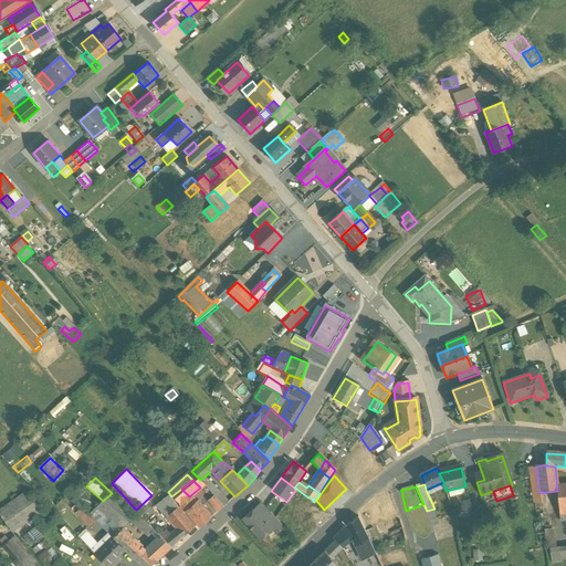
[(189,496),(181,489),(171,496),(181,509),(192,500),(189,496)]
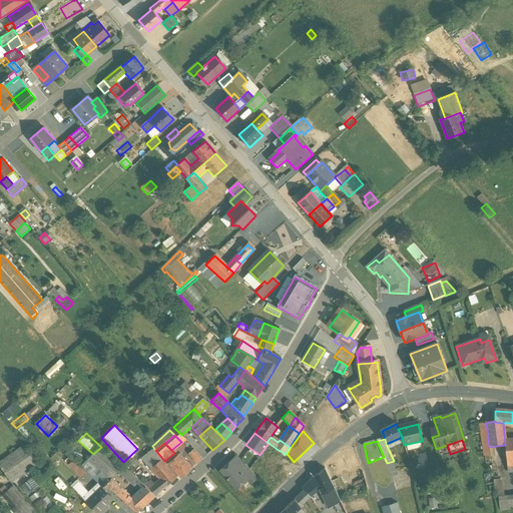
[(24,446),(0,462),(0,468),(5,475),(11,483),(37,465),(24,446)]
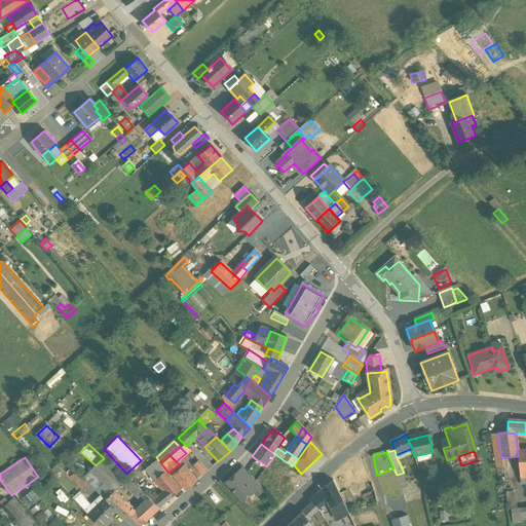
[(129,482),(104,458),(96,465),(83,480),(88,485),(109,503),(117,495),(113,491),(120,484),(124,488),(129,482)]
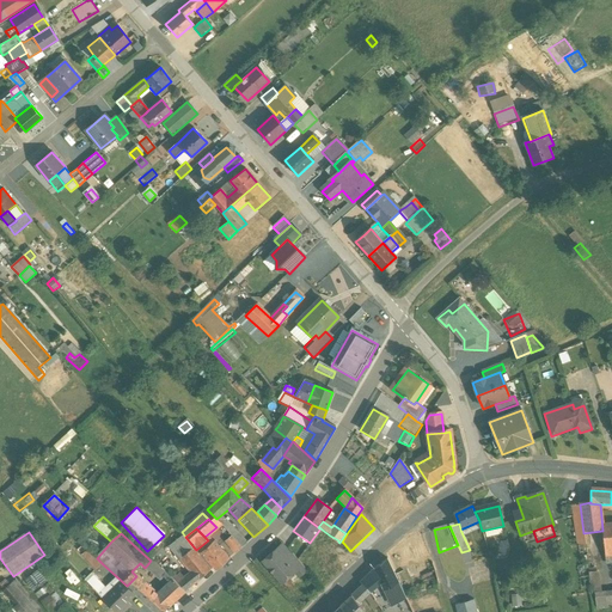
[(170,548),(181,558),(193,550),(182,537),(170,548)]
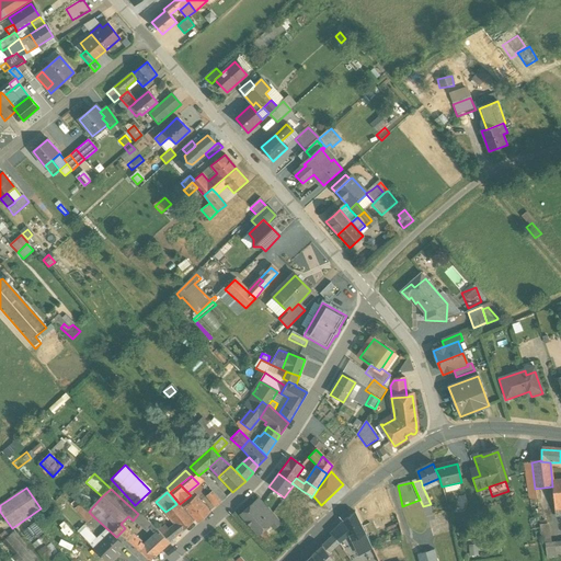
[(208,514),(191,495),(180,504),(197,524),(208,514)]
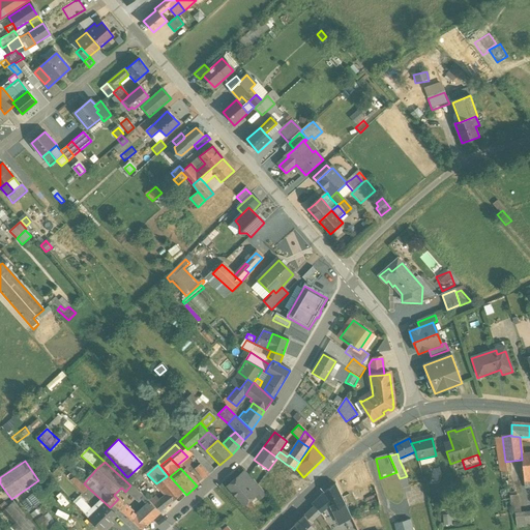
[(253,480),(243,471),(238,475),(239,476),(246,486),(253,480)]
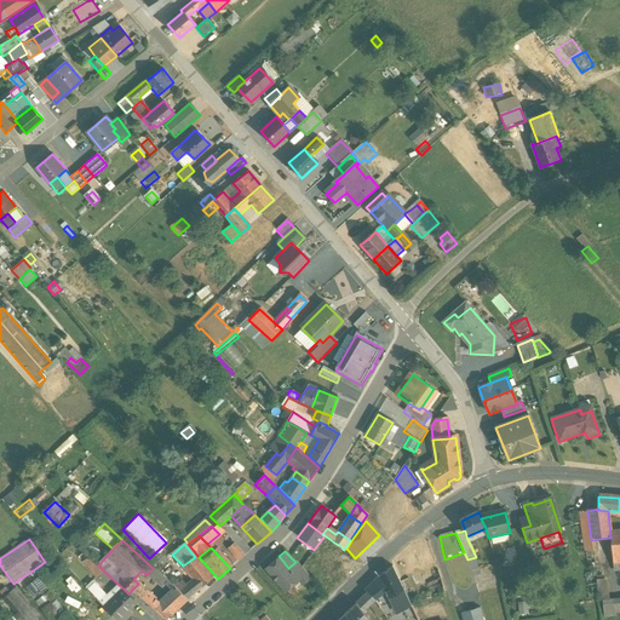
[(97,579),(104,572),(98,566),(85,552),(76,560),(97,579)]
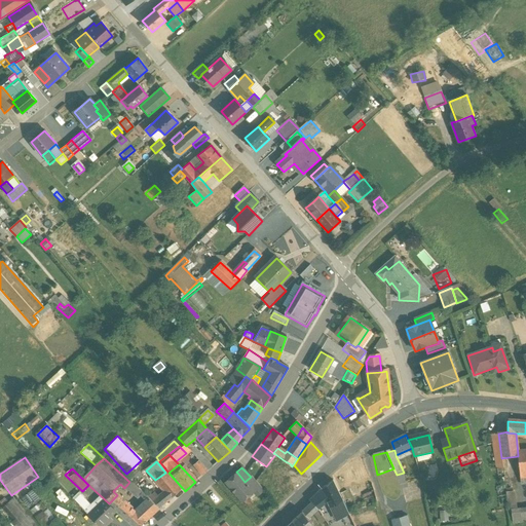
[(180,490),(165,473),(155,480),(164,492),(171,498),(180,490)]
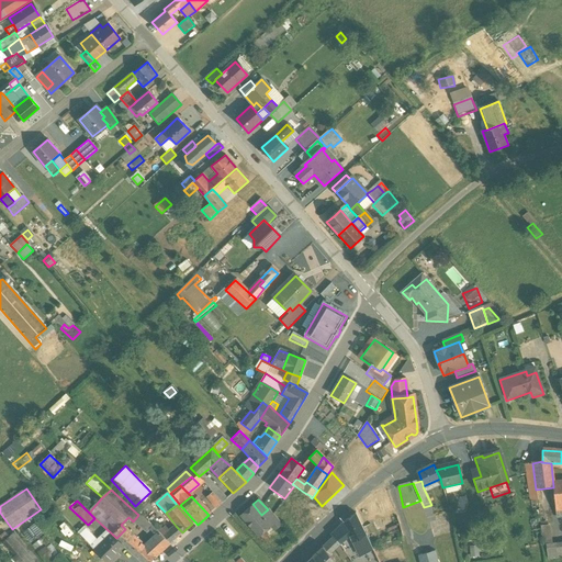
[(261,515),(254,505),(240,516),(258,537),(269,527),(270,526),(261,516),(261,515)]
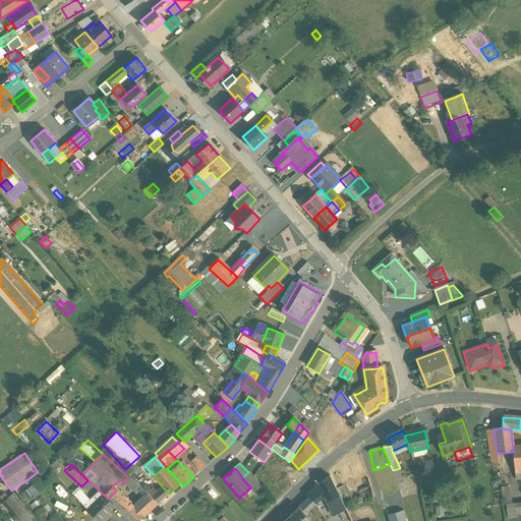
[(400,468),(393,470),(396,482),(403,481),(400,468)]
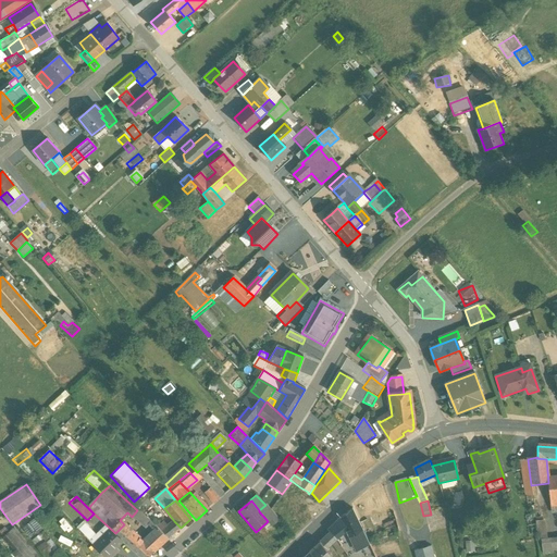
[(279,520),(265,505),(259,510),(259,511),(268,521),(267,522),(270,528),(279,520)]
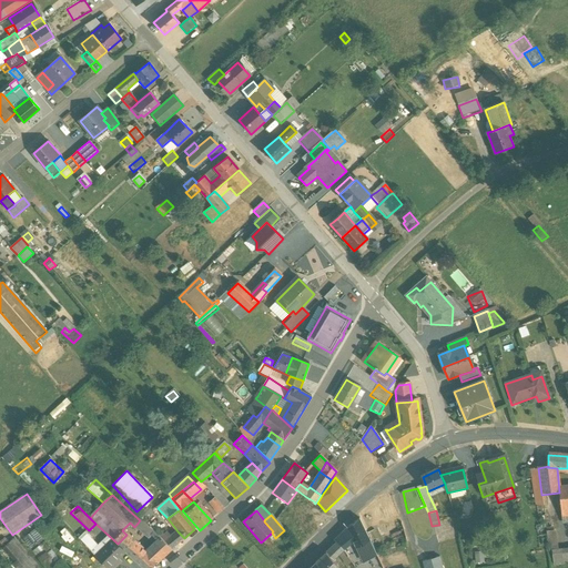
[(150,529),(140,520),(134,527),(144,536),(150,529)]
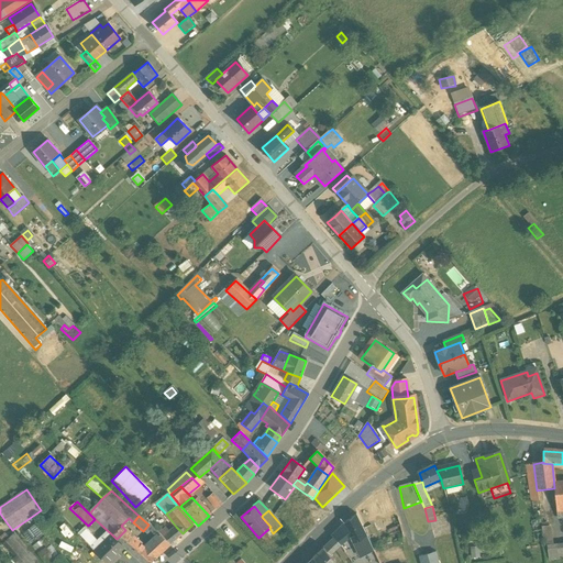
[(357,516),(344,525),(354,543),(366,537),(357,516)]
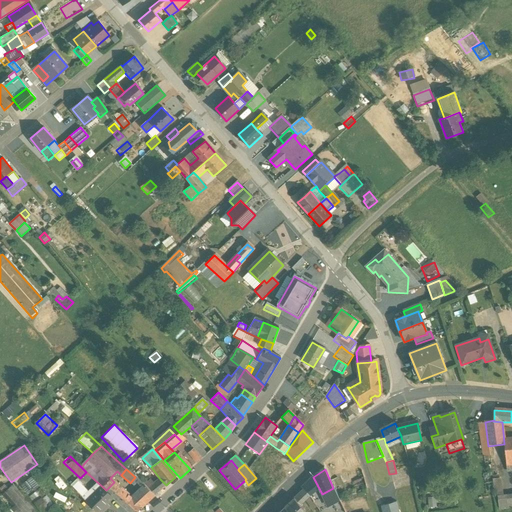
[(136,488),(141,482),(135,477),(130,483),(136,488)]
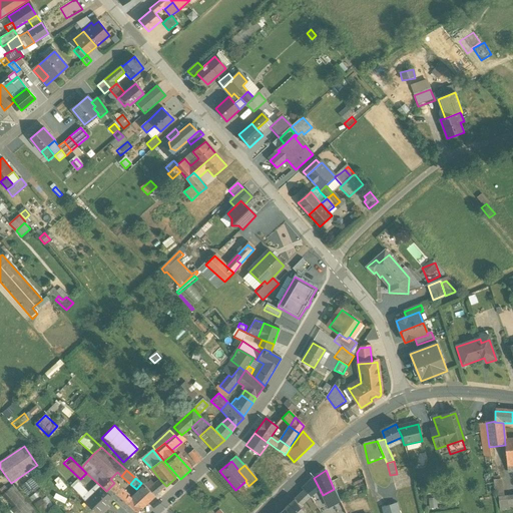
[(160,491),(166,486),(160,480),(154,485),(160,491)]
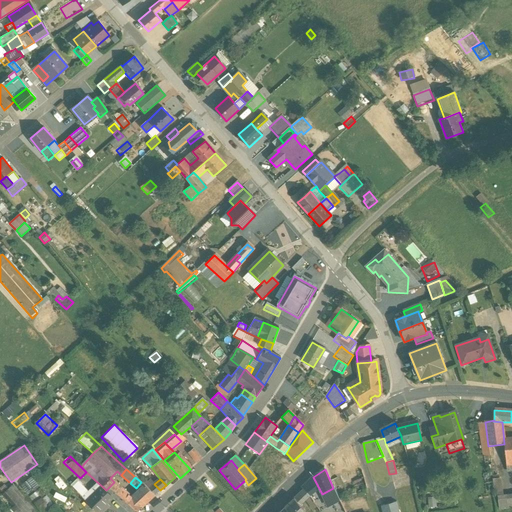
[(499,511),(500,511),(511,510),(511,495),(505,497),(502,479),(493,480),(495,498),(498,498),(499,511)]
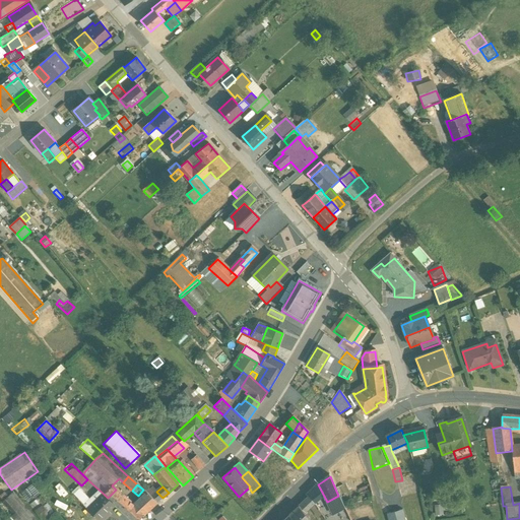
[(156,492),(154,490),(151,492),(147,488),(144,491),(156,502),(163,498),(156,492)]
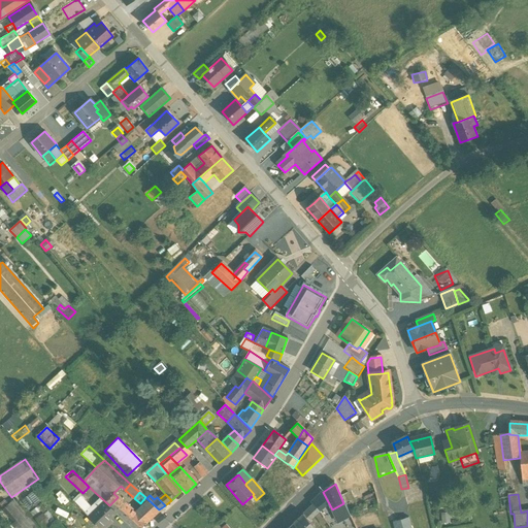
[(131,510),(118,497),(109,505),(117,513),(116,513),(116,514),(123,520),(131,510)]
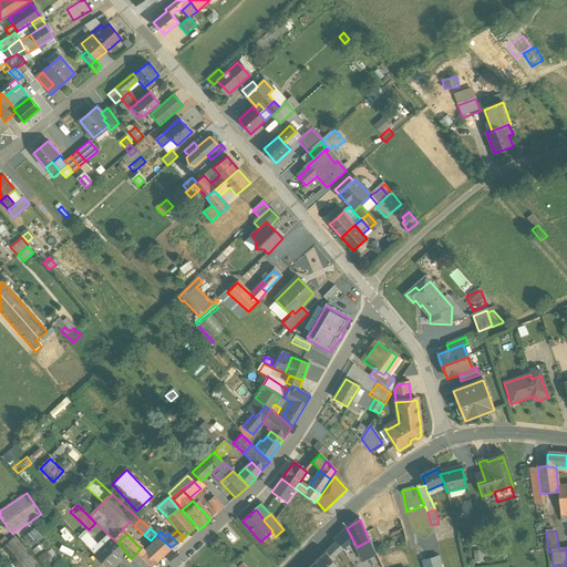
[(157,535),(156,534),(148,542),(151,545),(162,556),(171,547),(157,535)]
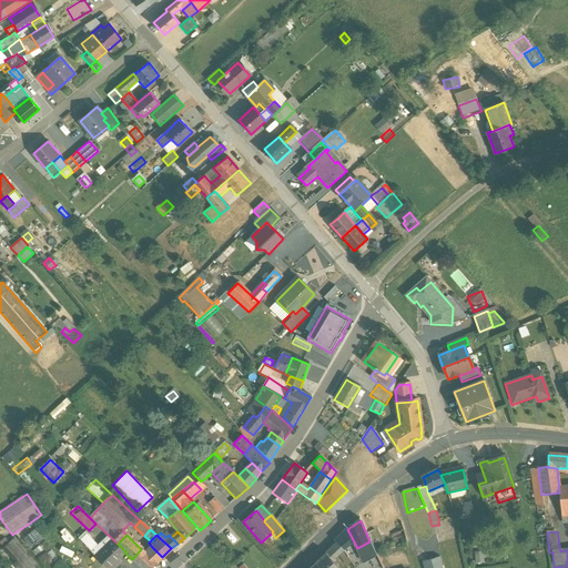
[(346,545),(341,536),(336,541),(337,544),(341,548),(346,545)]
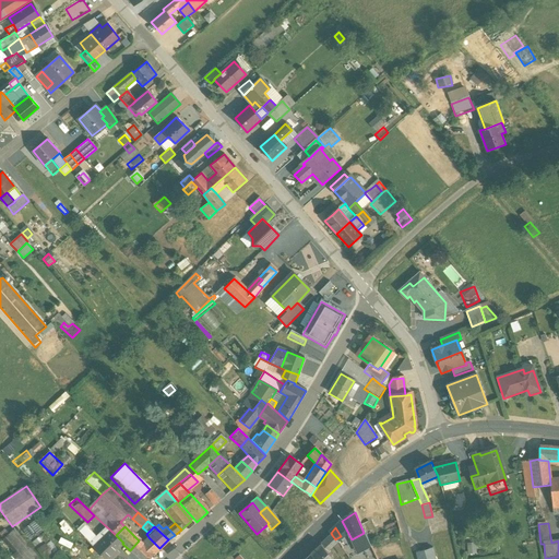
[(38,558),(14,531),(2,540),(14,555),(9,558),(8,558),(38,558)]
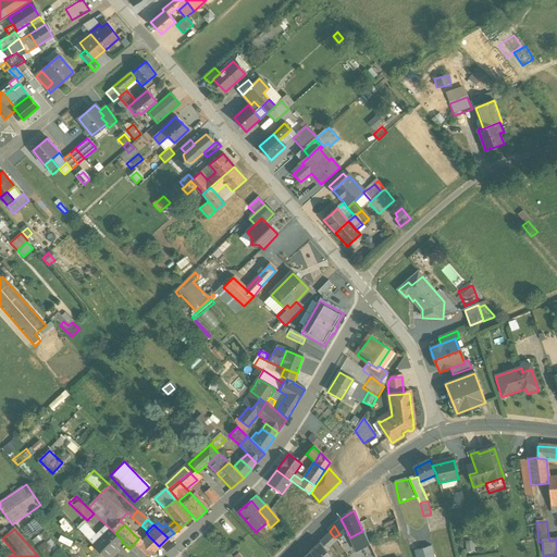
[(110,529),(93,546),(103,556),(111,556),(114,554),(112,551),(122,542),(122,541),(123,541),(115,533),(110,529)]
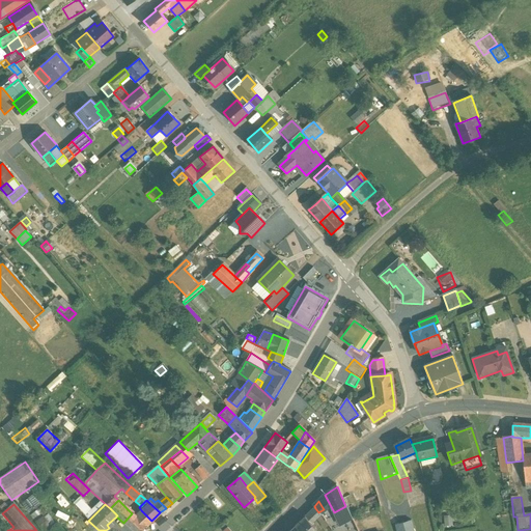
[(345,506),(334,512),(335,515),(339,514),(343,525),(352,521),(345,506)]
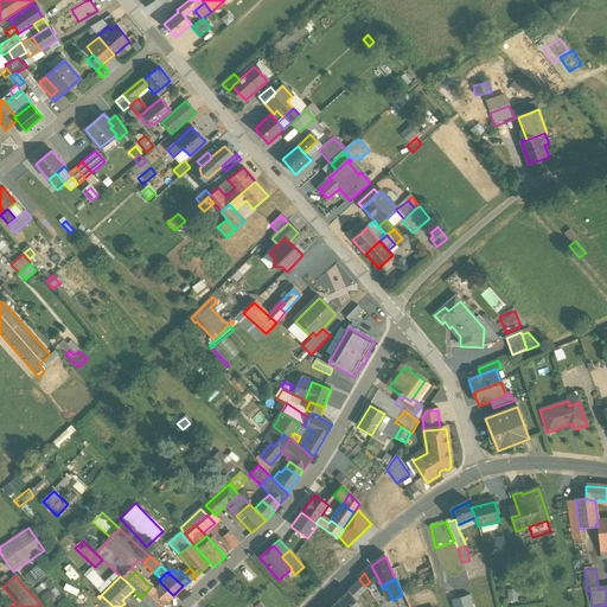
[(360,581),(356,586),(363,594),(364,593),(368,590),(364,586),(360,581)]
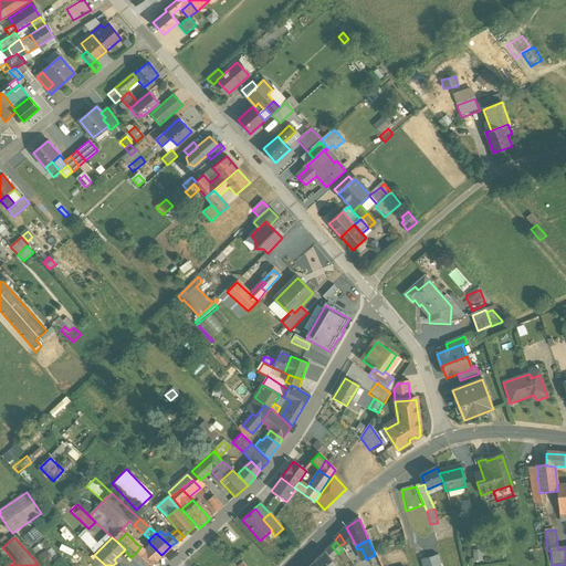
[(156,562),(161,555),(150,544),(144,551),(156,562)]
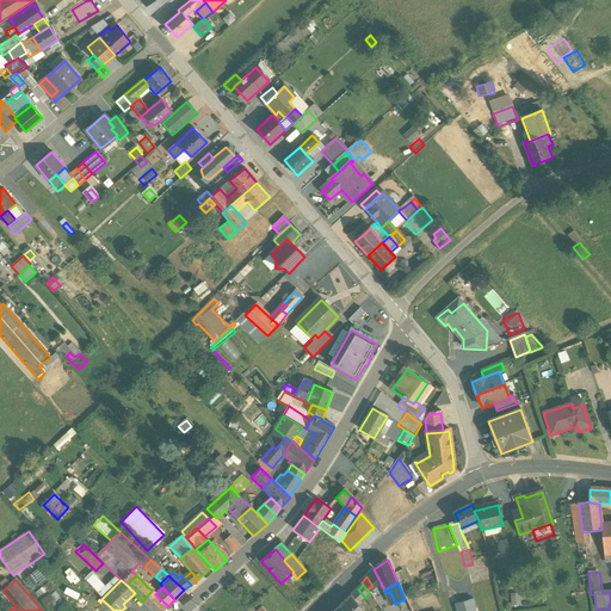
[(365,598),(358,590),(352,596),(359,603),(365,598)]
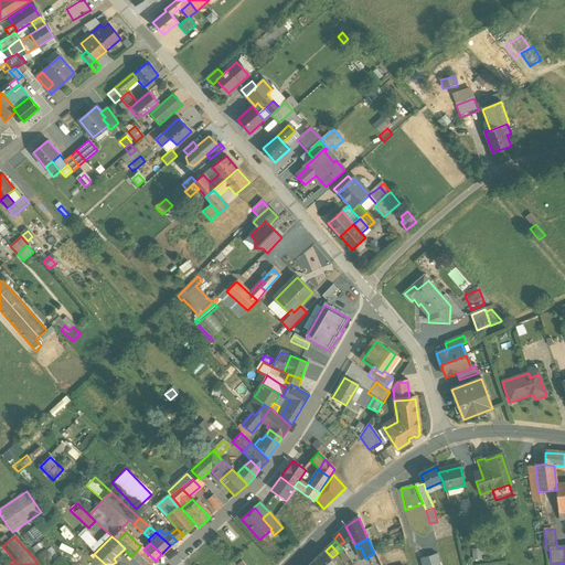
[(140,546),(131,556),(140,564),(150,564),(156,561),(144,550),(140,546)]
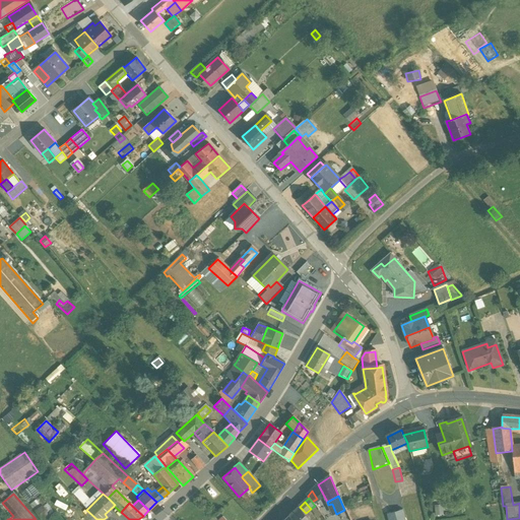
[(49,519),(51,519),(42,507),(36,512),(41,519),(49,519)]
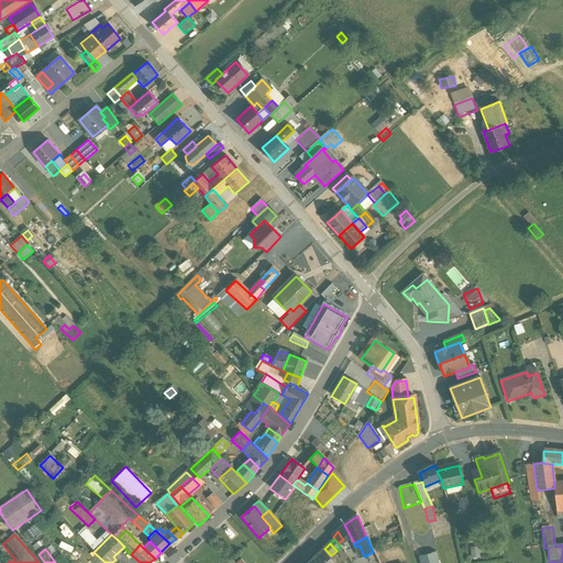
[(338,562),(331,555),(324,549),(313,558),(318,562),(338,562)]
